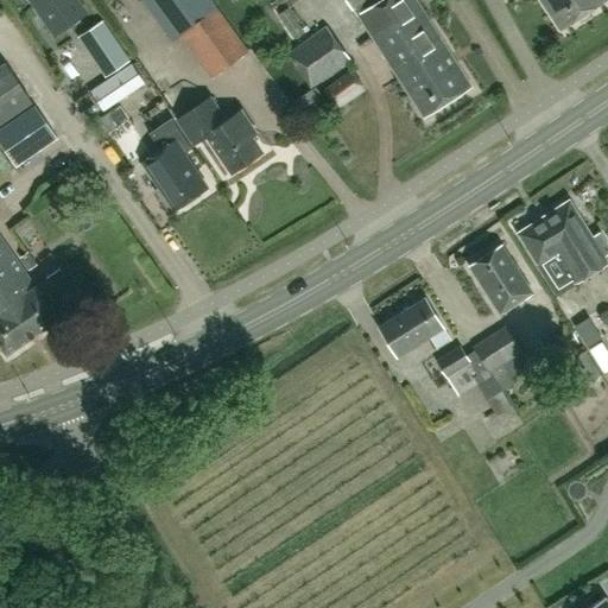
[(75,0),(30,0),(38,11),(54,35),(69,24),(84,13),(75,0)]
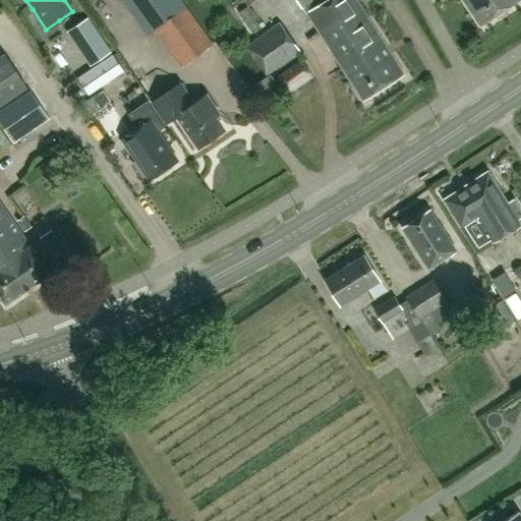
[(120,0),(147,36),(154,31),(180,67),(212,44),(179,0),(120,0)]
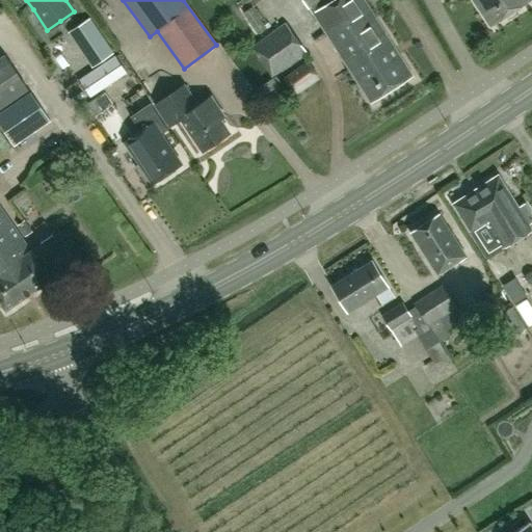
[(310,8),(315,17),(370,102),(411,75),(364,0),(301,0),(308,9),(310,8)]
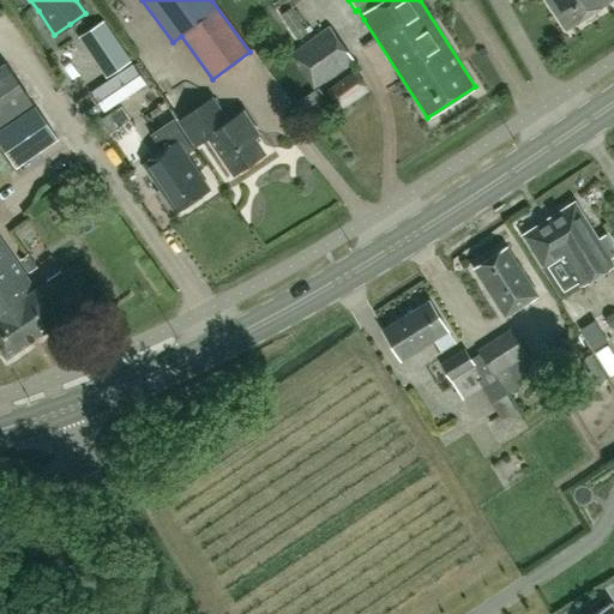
[(543,0),(564,30),(609,0),(543,0)]
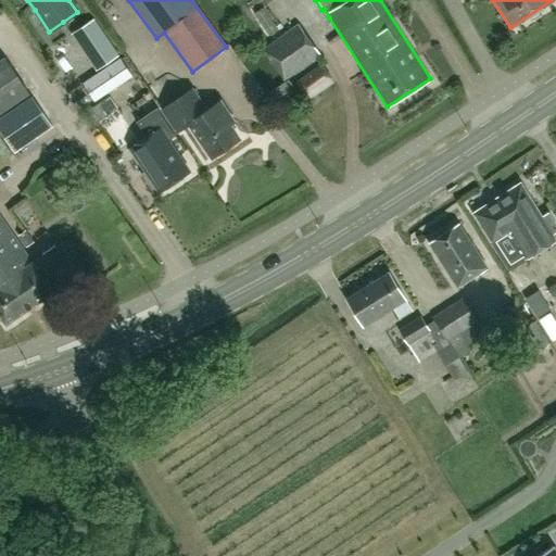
[(118,57),(93,19),(71,34),(96,71),(118,57)]
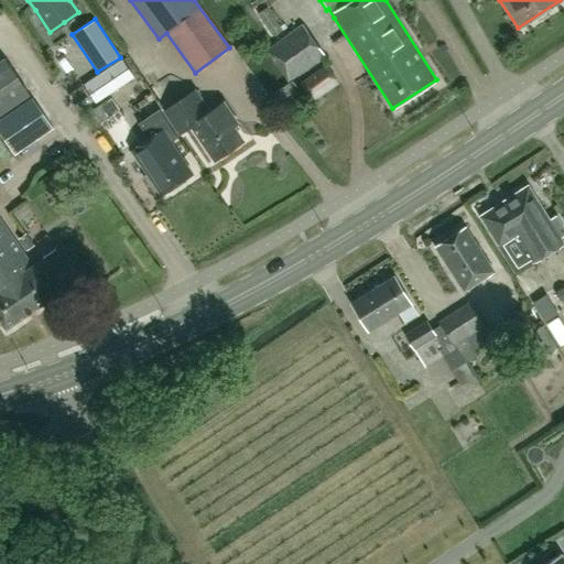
[(288,83),(325,56),(302,24),(264,51),(288,83)]
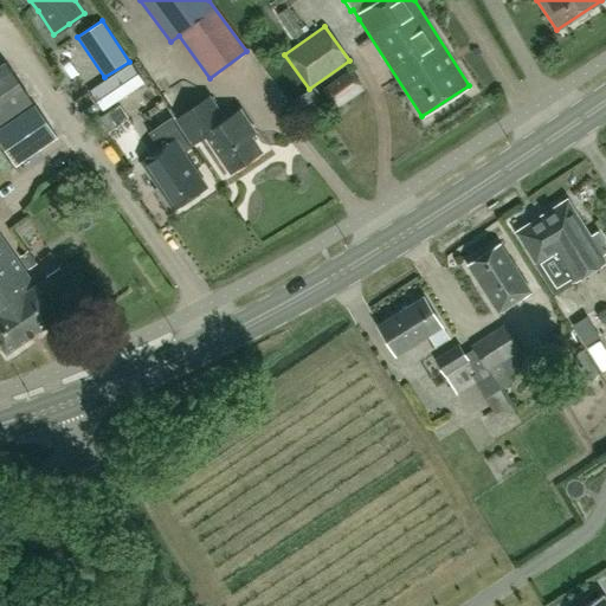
[(4,62),(0,64),(0,123),(31,103),(4,62)]
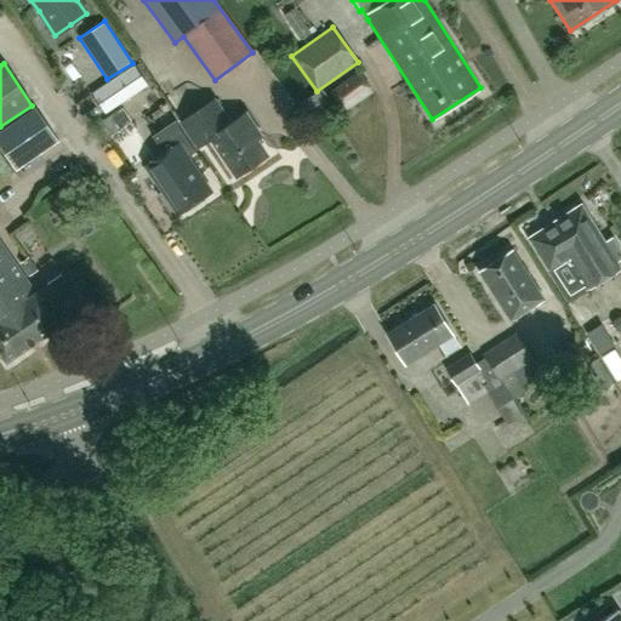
[(126,101),(147,86),(141,77),(134,66),(113,80),(91,95),(98,104),(104,114),(126,101)]
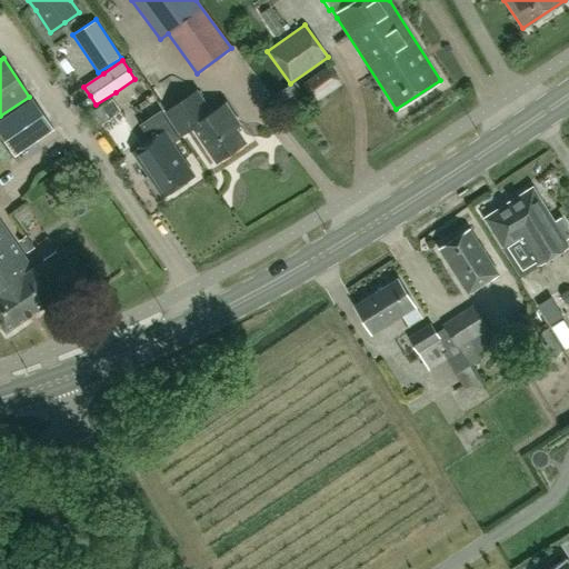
[(315,103),(341,85),(328,66),(301,85),(315,103)]
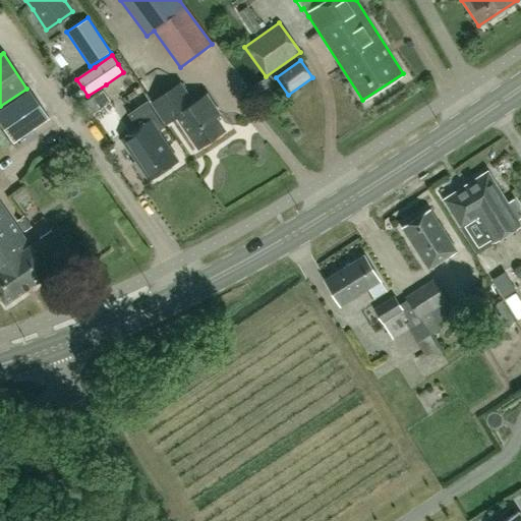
[(165,125),(177,117),(197,148),(225,130),(215,116),(219,113),(206,95),(195,102),(181,81),(150,103),(165,125)]
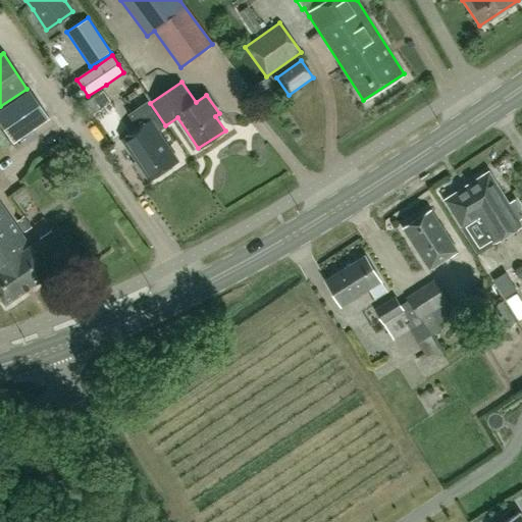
[(29,91),(0,110),(0,118),(15,142),(48,119),(29,91)]
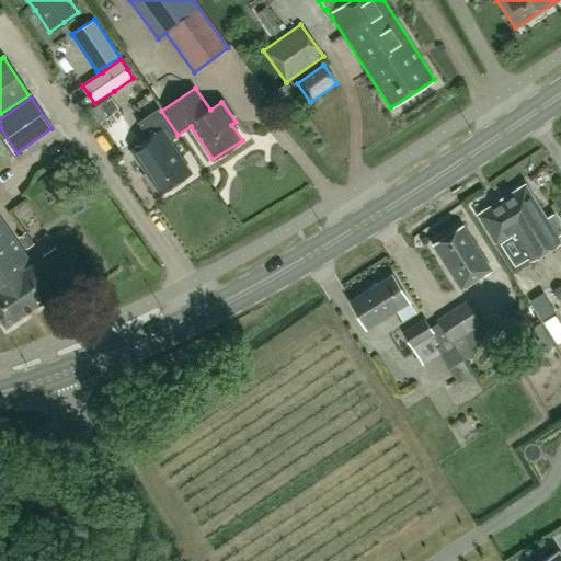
[(137,123),(147,139),(132,150),(160,193),(191,173),(170,141),(175,138),(158,110),(137,123)]
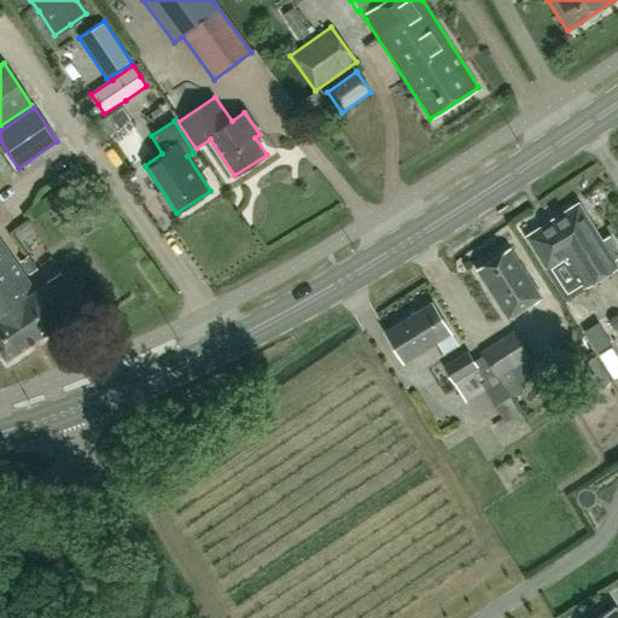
[(128,123),(105,138),(124,167),(147,152),(128,123)]
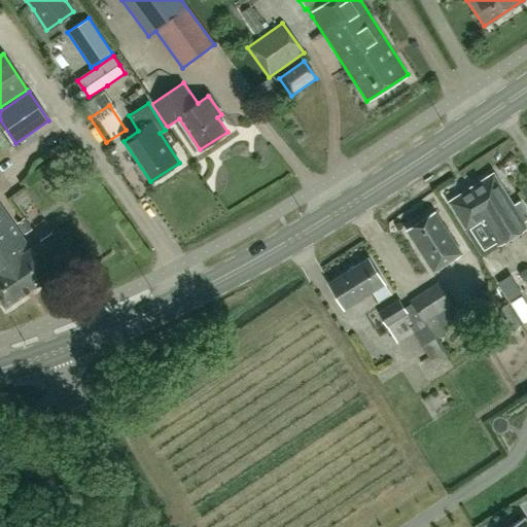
[(493,175),(449,203),(469,236),(481,254),(499,243),(525,227),(521,221),(526,218),(518,205),(513,208),(493,175)]
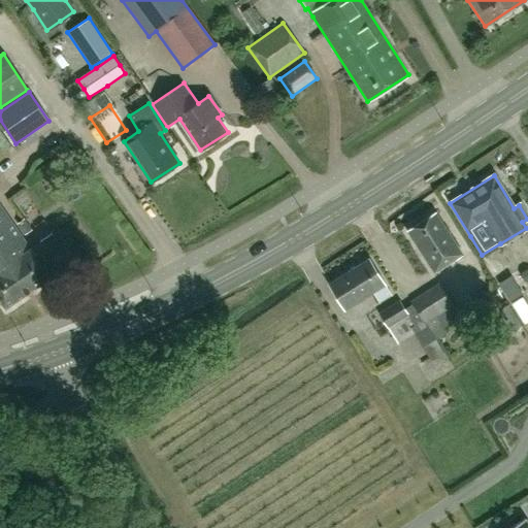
[(19,176),(4,183),(9,193),(24,186),(19,176)]
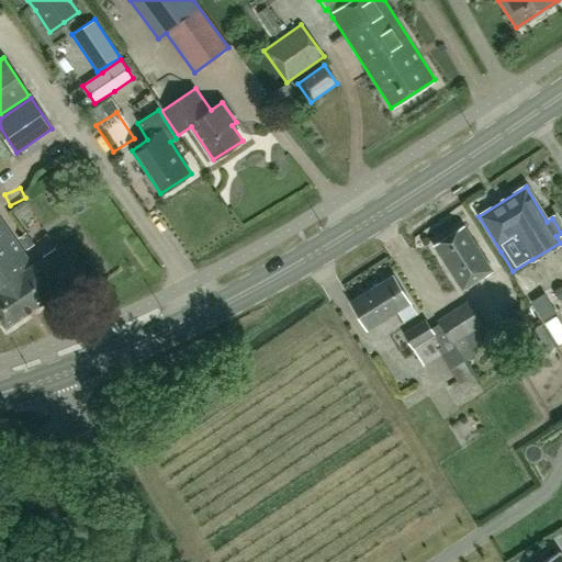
[(0,318),(6,327),(54,294),(0,218),(0,318)]
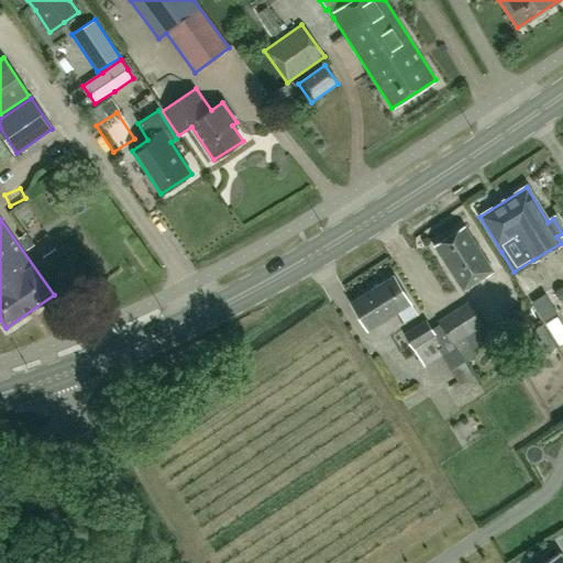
[(463,290),(492,272),(463,228),(434,246),(463,290)]
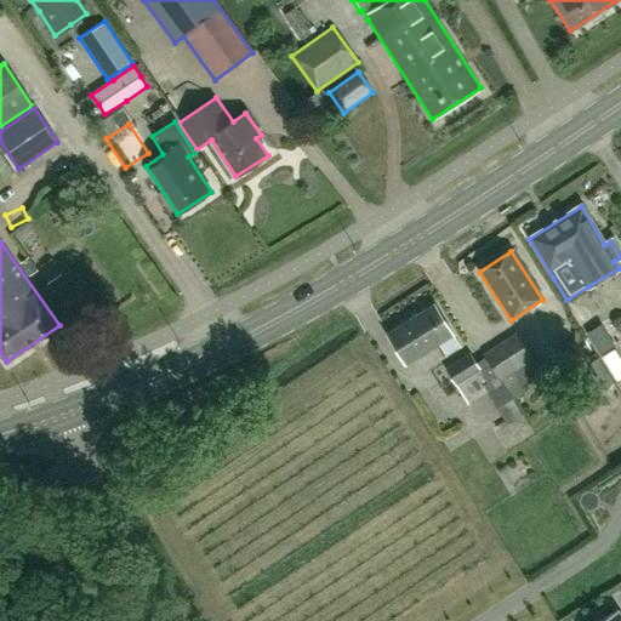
[(460,348),(453,335),(434,305),(386,335),(405,365),(438,343),(445,357),(460,348)]
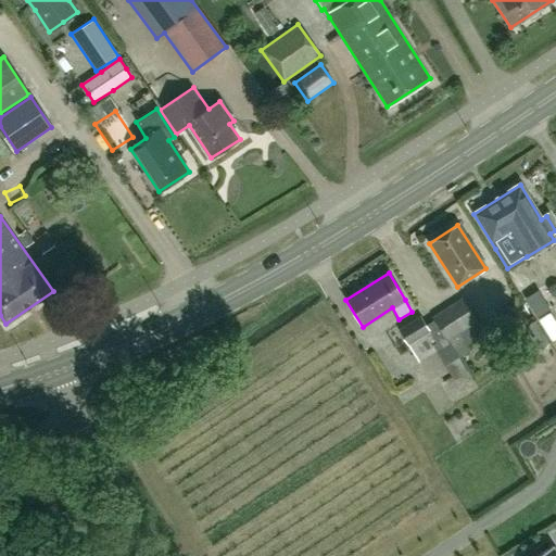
[(555,281),(530,293),(542,323),(555,316),(555,281)]
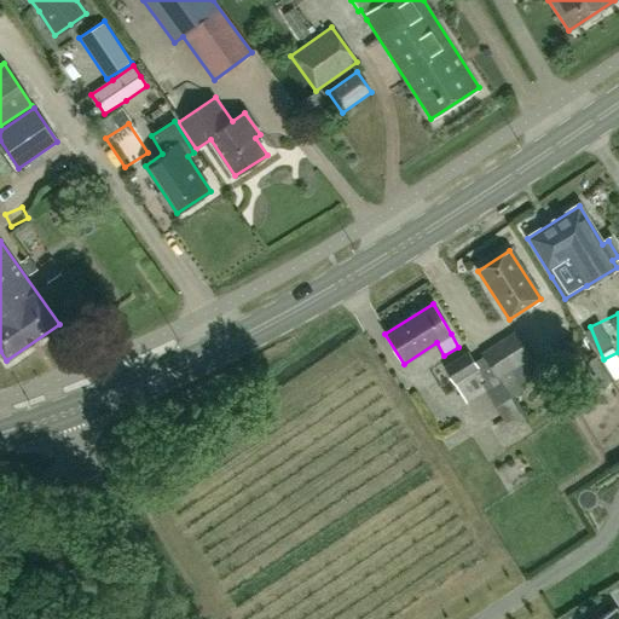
[(482,357),(476,360),(513,420),(520,415),(510,399),(522,392),(510,371),(531,358),(515,333),(480,353),(482,357)]
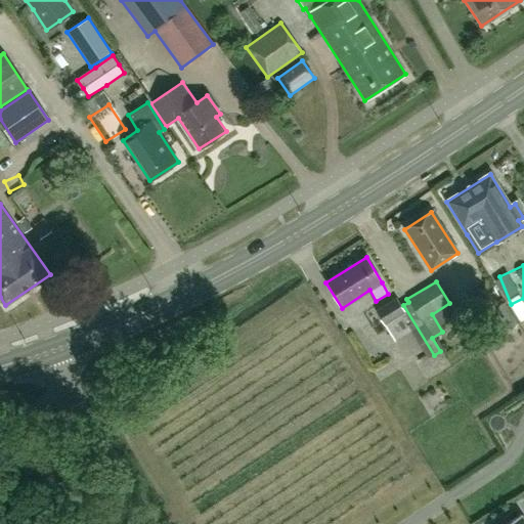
[(500,300),(490,284),(476,293),(478,297),(474,299),(483,313),(497,304),(496,302),(500,300)]
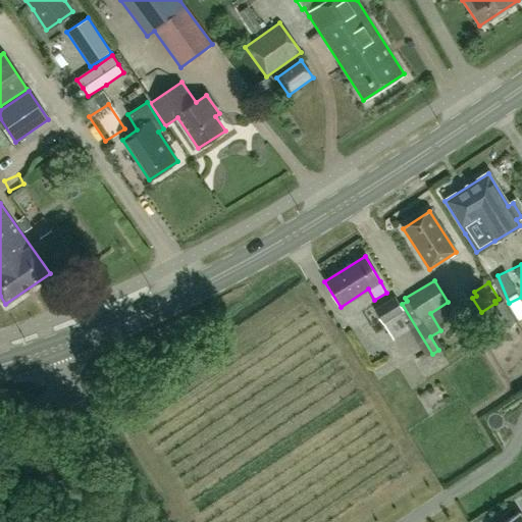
[(432,354),(402,304),(400,305),(395,297),(374,310),(394,342),(410,331),(426,357),(432,354)]
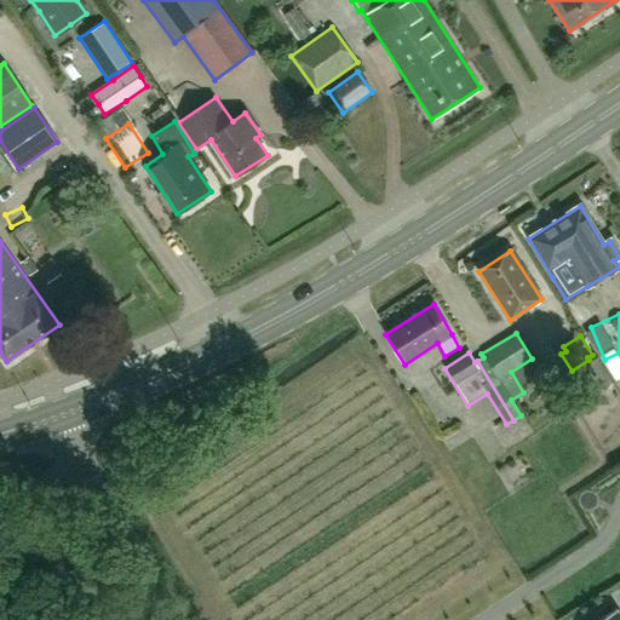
[(600,368),(614,395),(619,390),(619,361),(618,357),(600,368)]
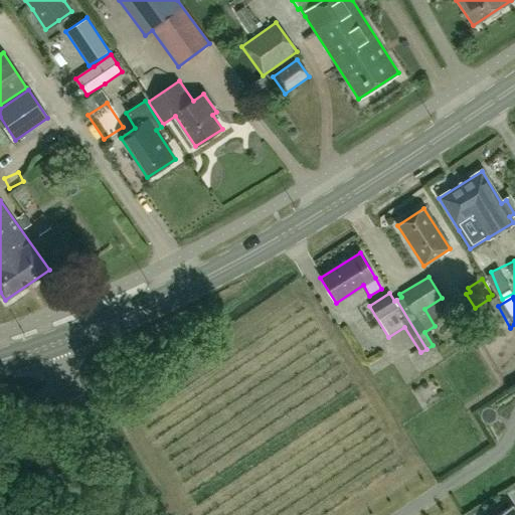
[(496,514),(514,514),(514,512),(512,507),(511,506),(496,514)]
